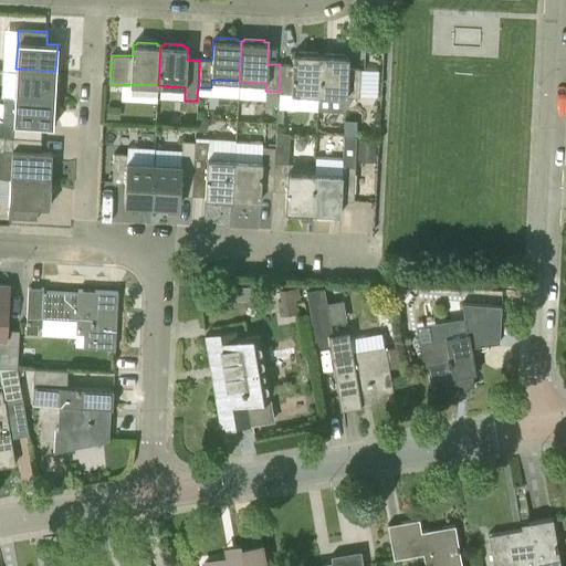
[(320,94),(321,55),(317,54),(317,52),(297,51),(297,53),(293,53),(292,65),(280,64),(279,92),(320,94)]
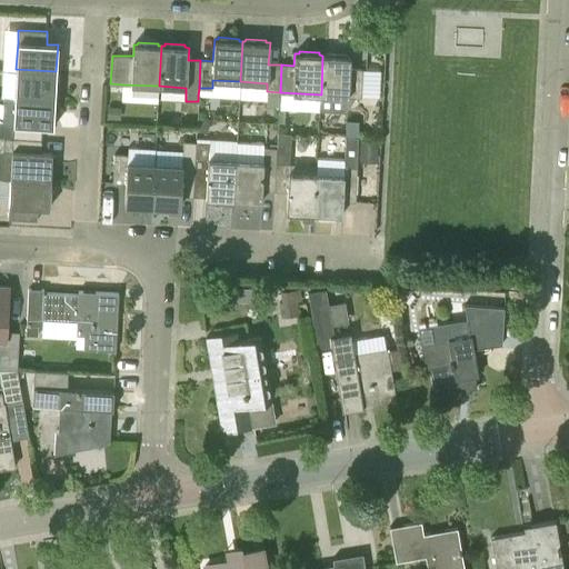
[(321,95),(320,111),(331,111),(331,95),(355,96),(357,96),(361,97),(362,73),(363,70),(349,69),(350,57),(346,57),(346,55),(326,53),(326,56),(323,56),(321,95)]
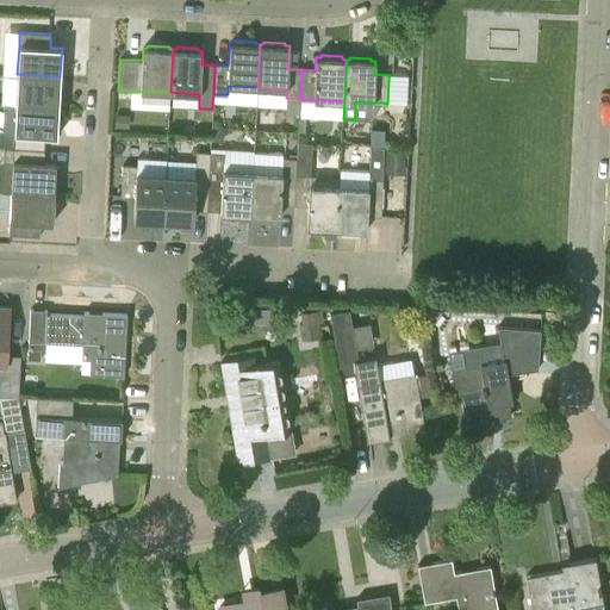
[(17,74),(16,104),(58,106),(60,76),(17,74)]
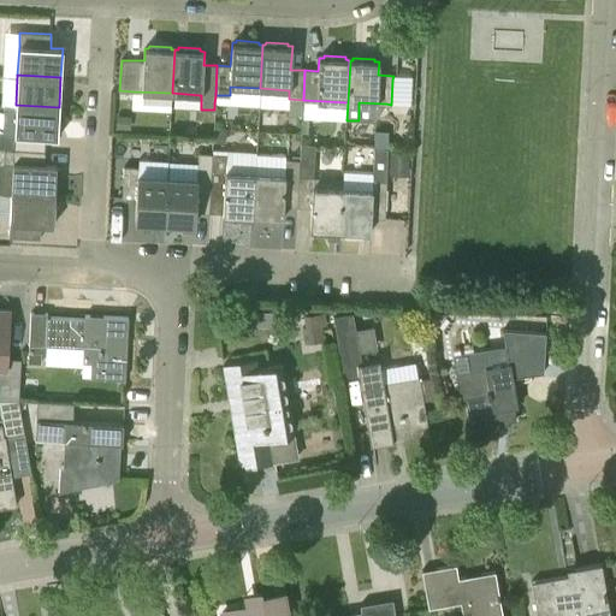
[(302,102),(290,101),(290,113),(301,114),(302,102)]
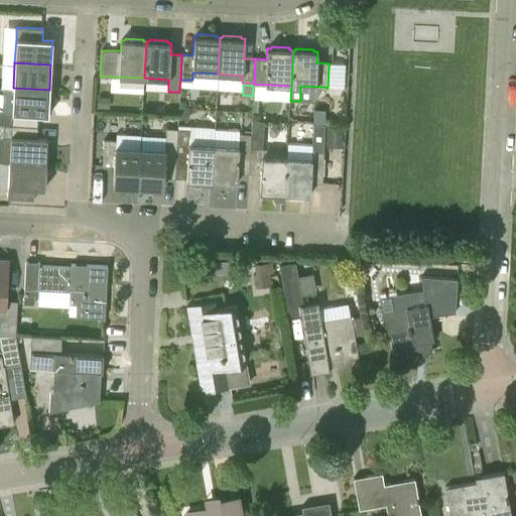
[(0,123),(3,124),(11,124),(36,125),(37,114),(47,115),(49,90),(13,88),(12,111),(2,111),(0,110),(0,123)]
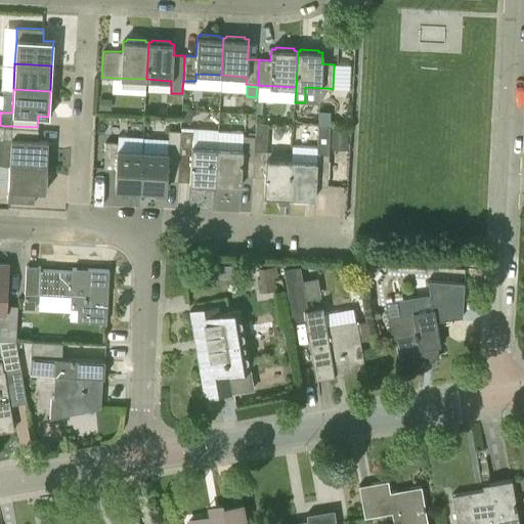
[(112,98),(99,97),(98,110),(112,110),(112,98)]
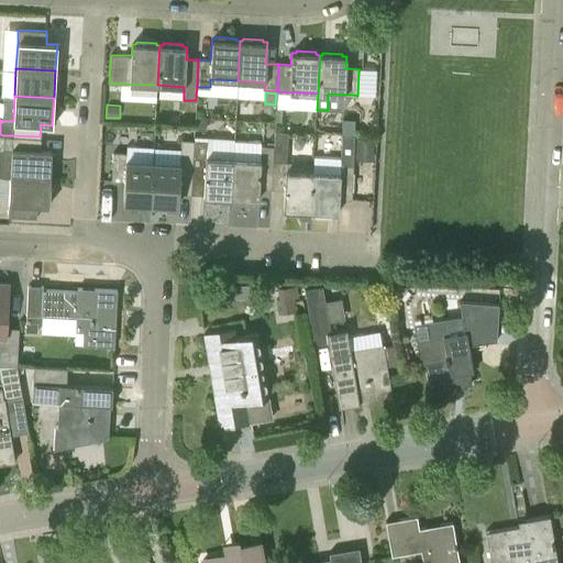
[(207,119),(196,119),(195,130),(206,131),(207,119)]
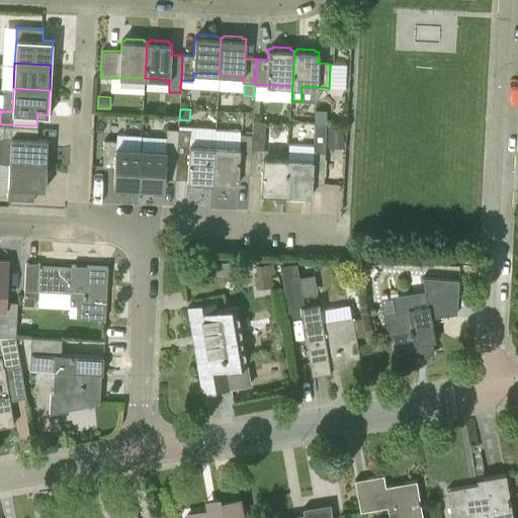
[(286,193),(288,158),(263,156),(265,121),(253,120),(253,121),(252,135),(252,147),(251,174),(262,175),(261,192),(264,192),(264,194),(282,195),(282,193),(286,193)]
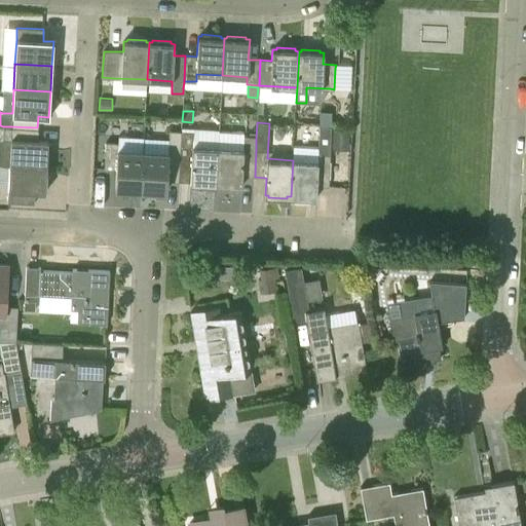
[(257,123),(248,123),(248,125),(243,125),(243,136),(256,137),(257,123)]
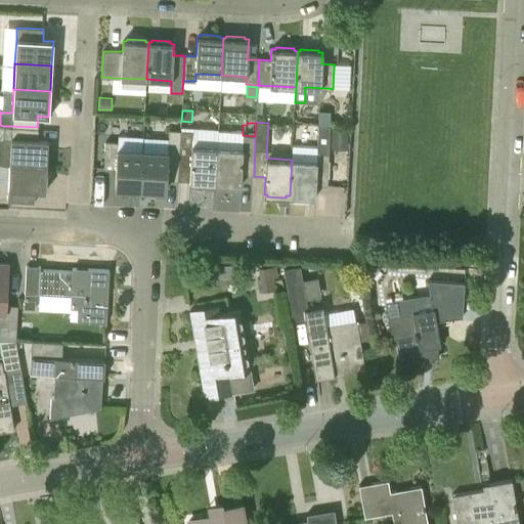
[(3,126),(3,138),(10,138),(9,163),(46,165),(47,140),(37,139),(37,128),(37,127),(11,126),(3,126)]
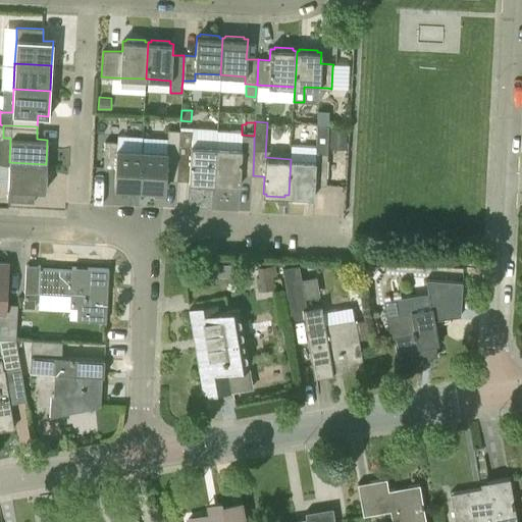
[(326,185),(328,125),(317,125),(316,146),(292,145),(291,159),(289,195),(291,195),(291,198),(309,199),(310,197),(313,197),(314,185),(326,185)]
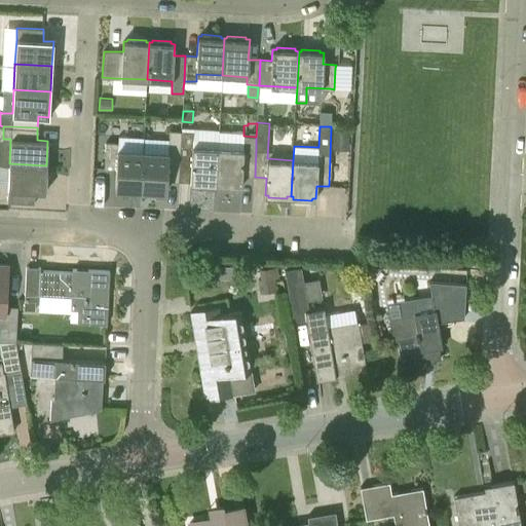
[(350,129),(333,128),(331,150),(348,150),(350,129)]
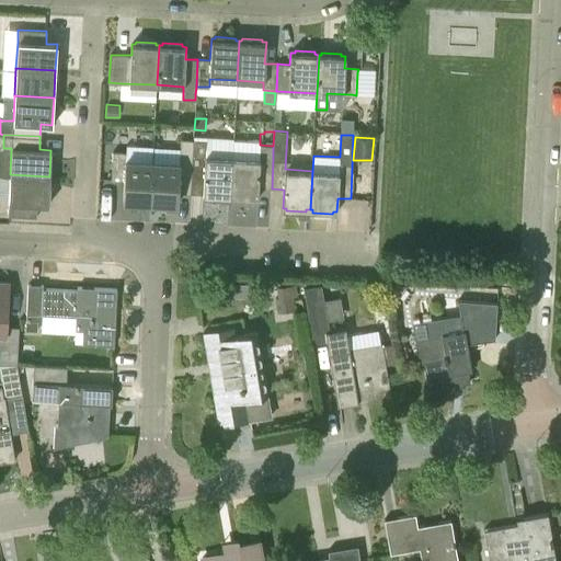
[(153,160),(151,201),(152,201),(152,203),(173,204),(173,202),(176,202),(178,191),(191,192),(194,139),(181,139),(181,148),(180,161),(153,160)]
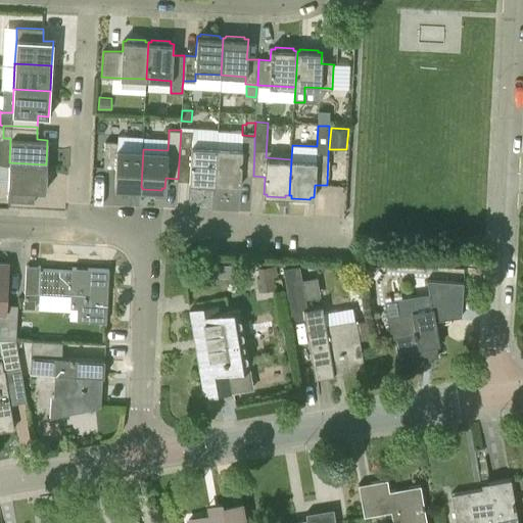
[(181,130),(178,179),(179,179),(189,180),(189,181),(193,181),(192,183),(211,185),(211,183),(214,183),(216,183),(218,145),(192,144),(192,131),(181,130)]
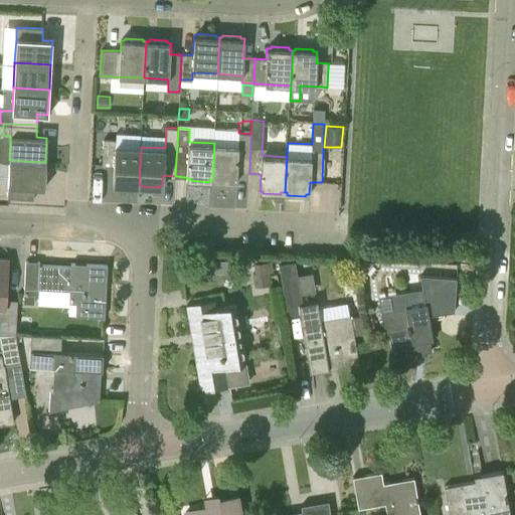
[(214,143),(212,180),(214,180),(214,182),(232,183),(232,181),(236,181),(236,172),(249,173),(250,146),(250,136),(250,134),(238,133),(237,145),(214,143)]
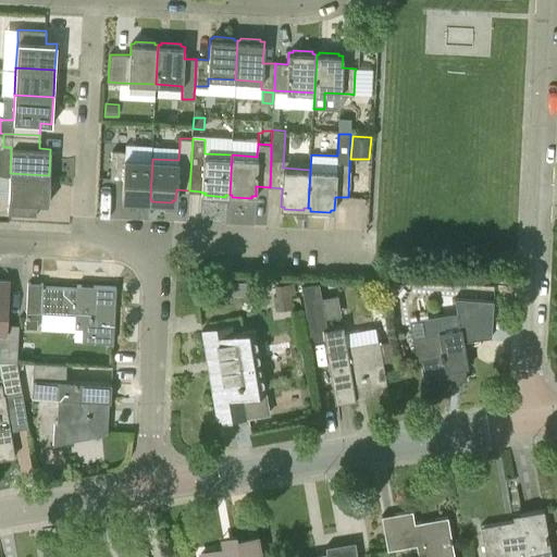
[(112,150),(110,181),(123,181),(122,198),(125,198),(125,200),(146,201),(146,199),(150,199),(152,159),(150,159),(124,158),(125,151),(112,150)]
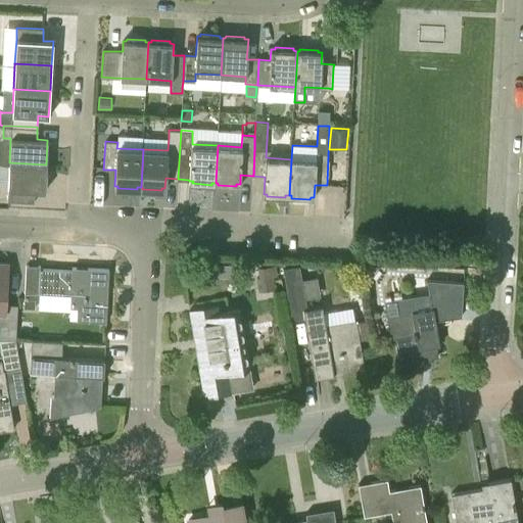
[(8,189),(7,200),(34,202),(35,190),(45,191),(46,164),(9,162),(8,189)]
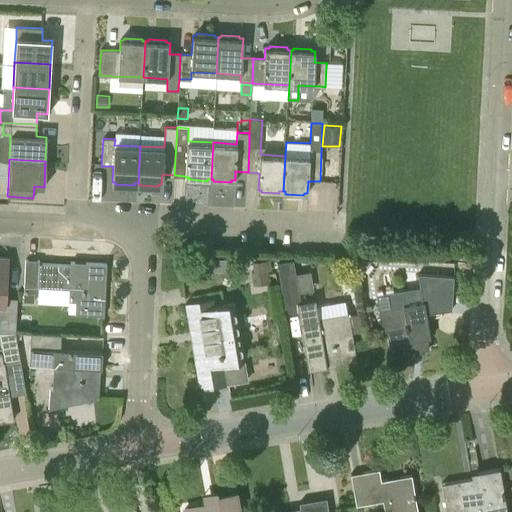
[(0,329),(16,330),(17,314),(18,298),(4,297),(6,258),(0,257),(0,329)]
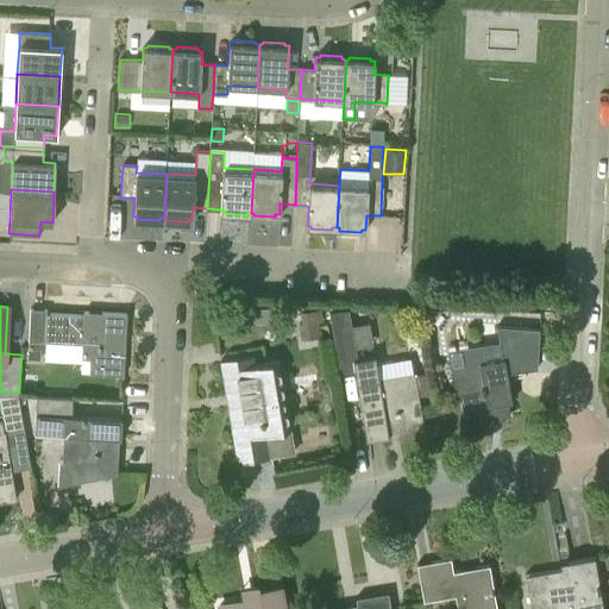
[(357,359),(347,308),(328,312),(339,371),(353,369),(352,360),(357,359)]
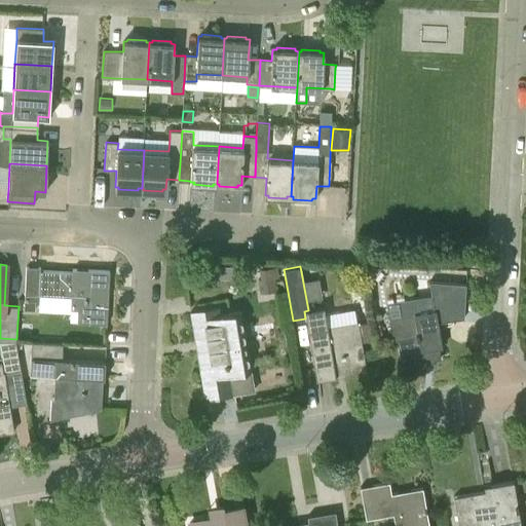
[(26,268),(24,301),(35,301),(38,301),(38,294),(70,296),(70,310),(77,310),(76,323),(106,324),(107,294),(104,293),(104,271),(72,269),(72,271),(40,270),(40,269),(26,268)]
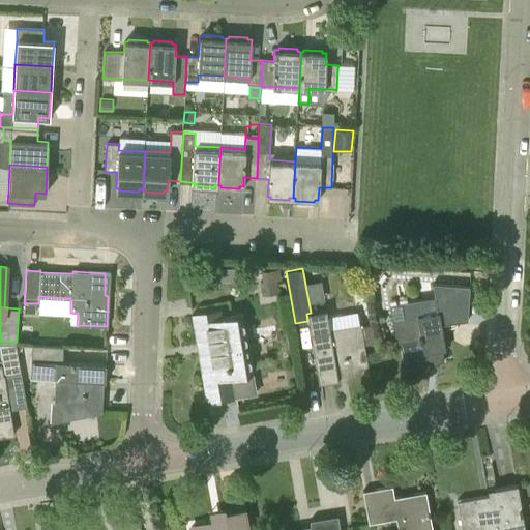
[(263,282),(260,282),(262,296),(278,293),(276,282),(281,281),(280,270),(261,272),(263,282)]
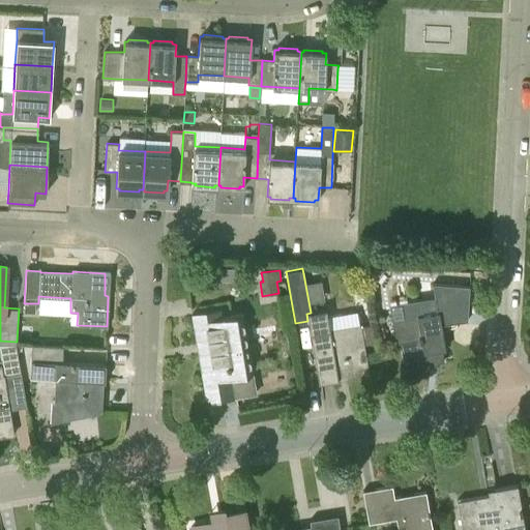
[(422,315),(391,320),(395,344),(400,343),(404,369),(429,364),(437,362),(444,361),(443,350),(446,350),(441,324),(468,320),(469,302),(470,286),(433,284),(437,307),(438,312),(423,315),(422,315)]
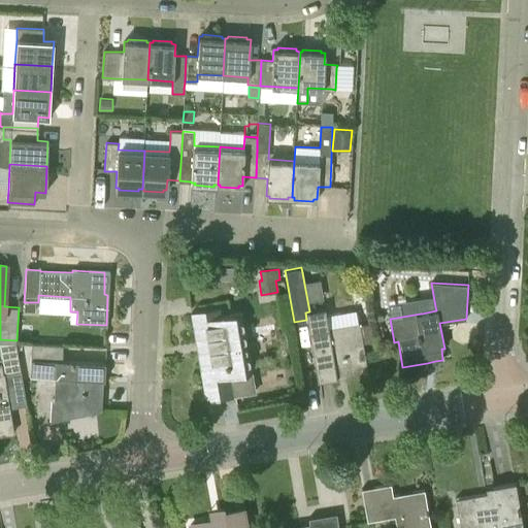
[(35,311),(35,302),(24,302),(24,310),(35,311)]
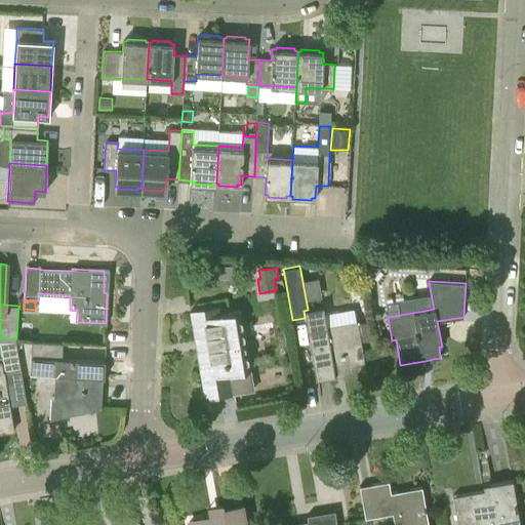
[(197,359),(246,351),(239,312),(220,315),(219,308),(190,313),(197,359)]
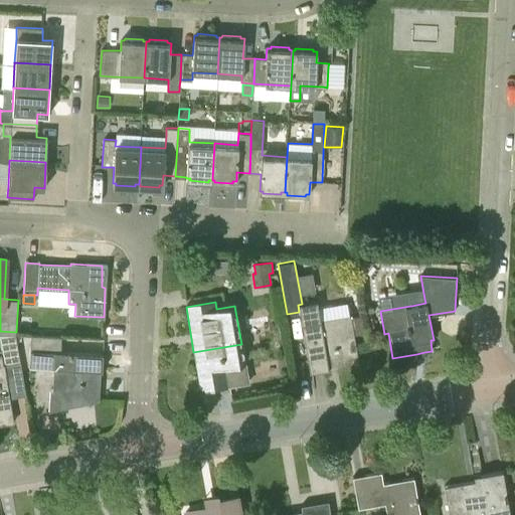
[(320,320),(317,302),(302,304),(298,305),(299,312),(307,355),(306,355),(309,371),(327,368),(356,363),(348,315),(320,320)]
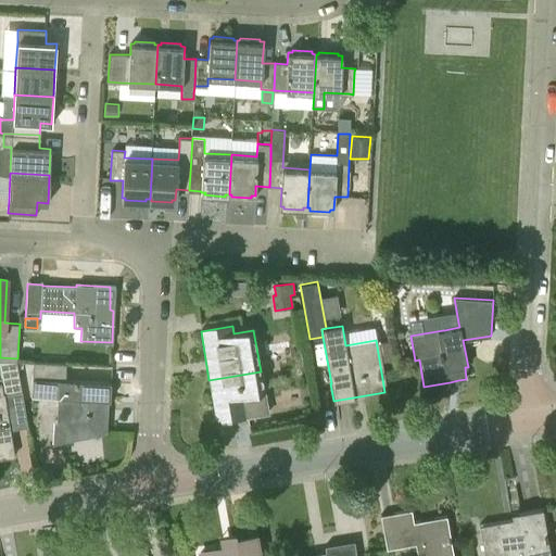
[(0,458),(14,456),(10,430),(28,427),(17,361),(17,358),(0,357),(0,375),(1,381),(0,381),(0,458)]
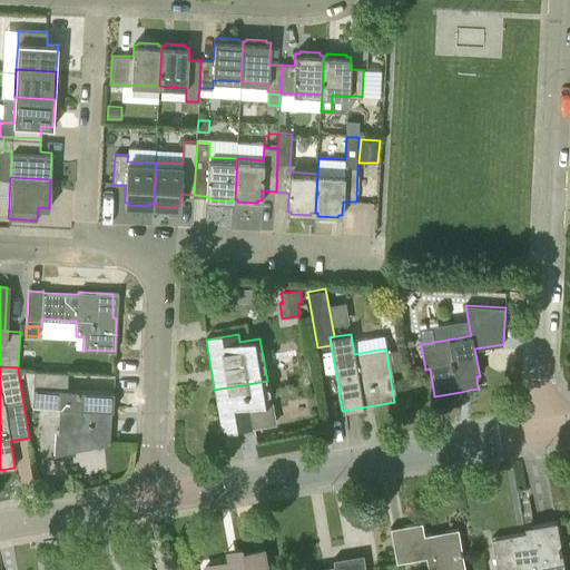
[(111,412),(112,393),(67,390),(68,372),(35,371),(32,406),(60,408),(59,431),(66,432),(70,451),(107,442),(108,412),(111,412)]
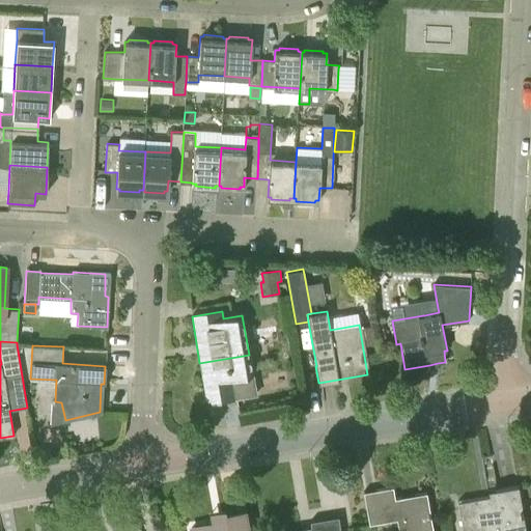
[(249,355),(199,363),(206,402),(255,395),(249,355)]
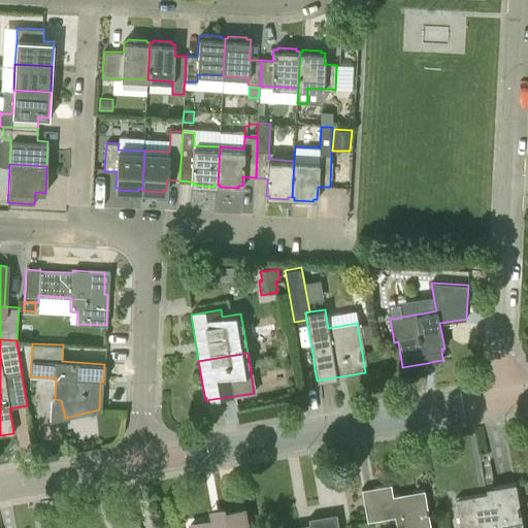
[(39,456),(50,456),(50,446),(36,446),(39,456)]
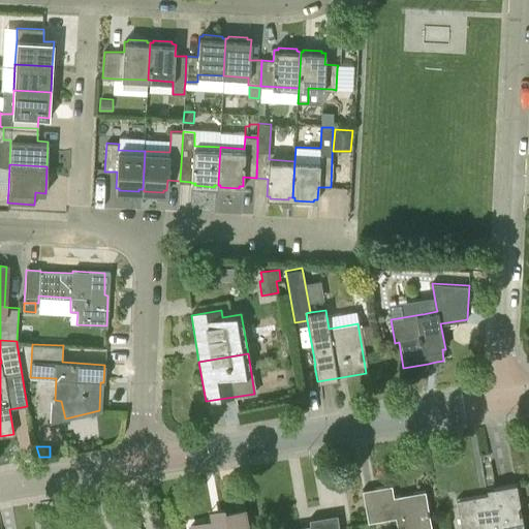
[(495,494),(456,500),(461,528),(524,528),(517,485),(494,489),(495,494)]
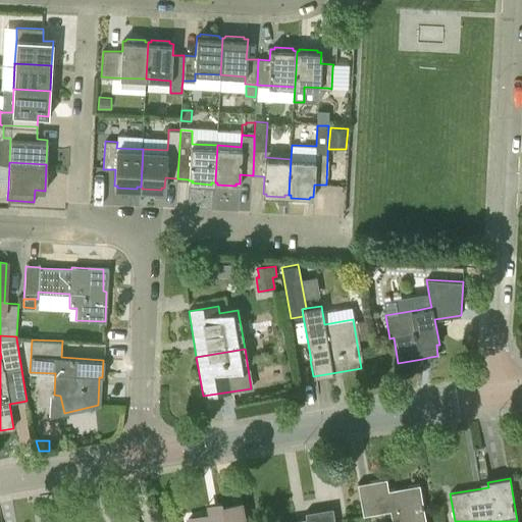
[(370,484),(358,486),(363,516),(390,511),(392,521),(425,521),(420,484),(388,489),(386,479),(369,481),(370,484)]
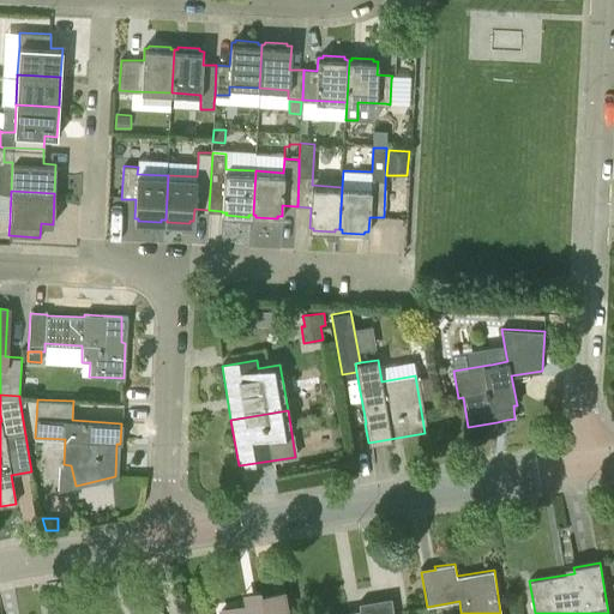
[(245,606),(222,611),(222,613),(286,613),(283,593),(260,596),(262,603),(245,606)]
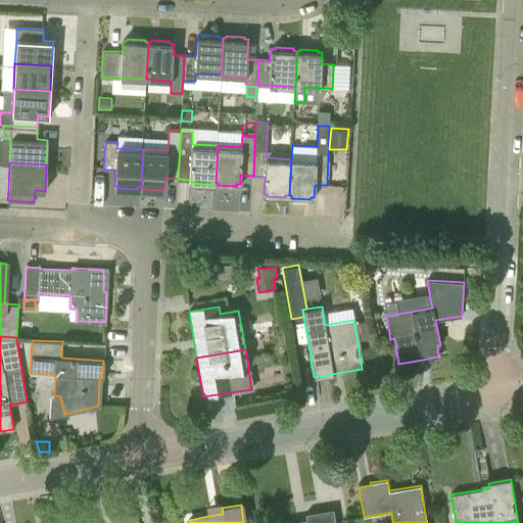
[(307,522),(300,522),(335,522),(333,509),(305,513),(307,522)]
